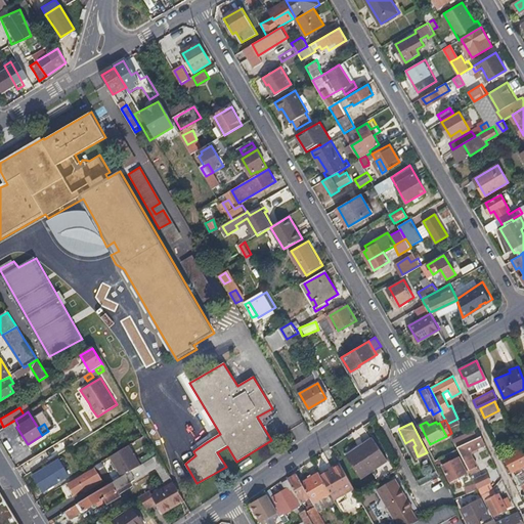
[(454,439),(457,444),(477,435),(474,429),(454,439)]
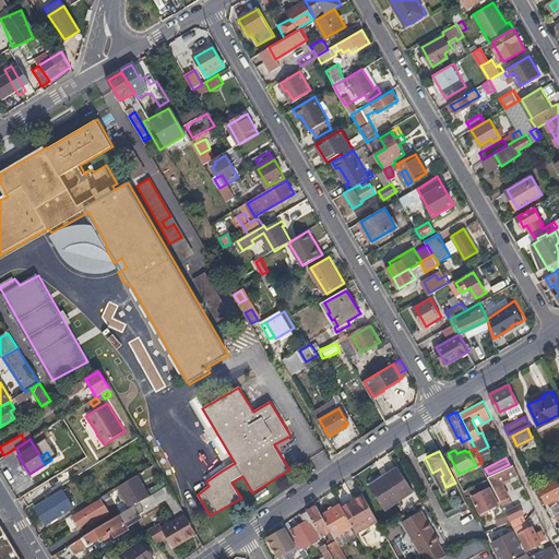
[(489,476),(489,477),(501,502),(509,498),(501,482),(518,473),(513,464),(489,476)]
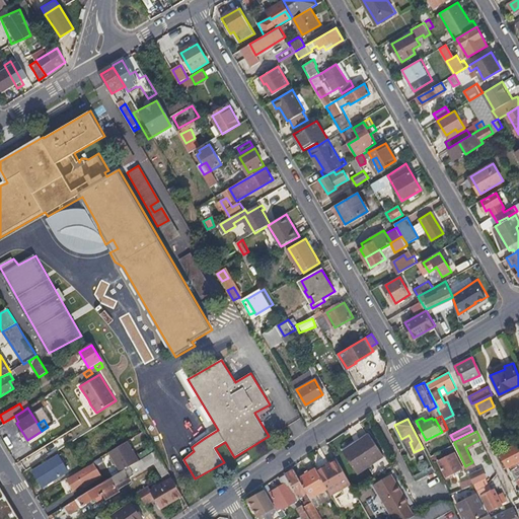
[(356,473),(381,454),(366,433),(341,452),(356,473)]
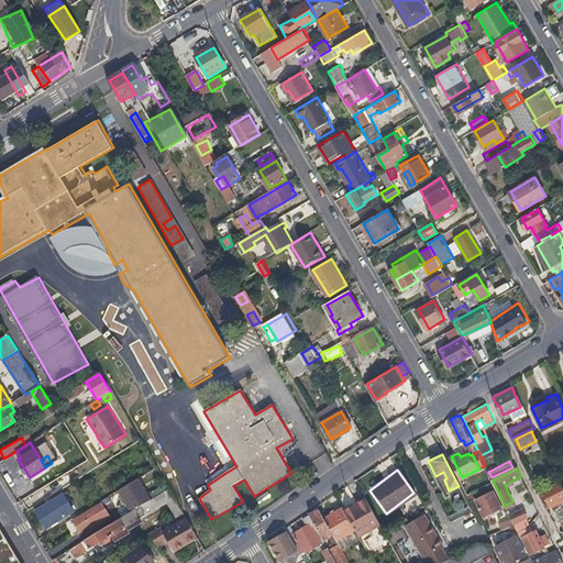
[(138,478),(119,489),(132,511),(151,500),(138,478)]
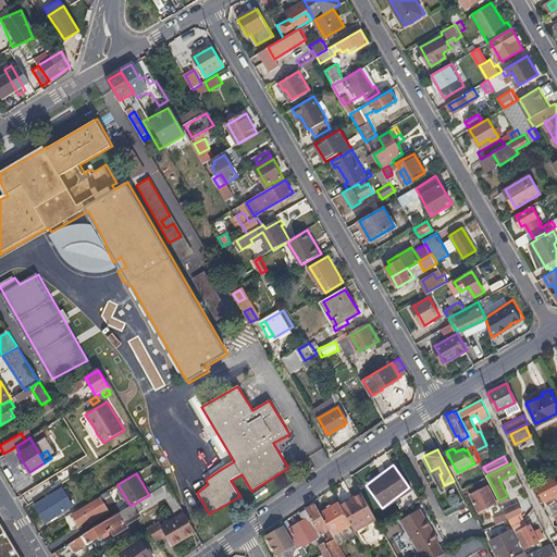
[(555,516),(556,514),(556,483),(554,478),(535,486),(541,500),(553,495),(556,502),(549,505),(555,516)]
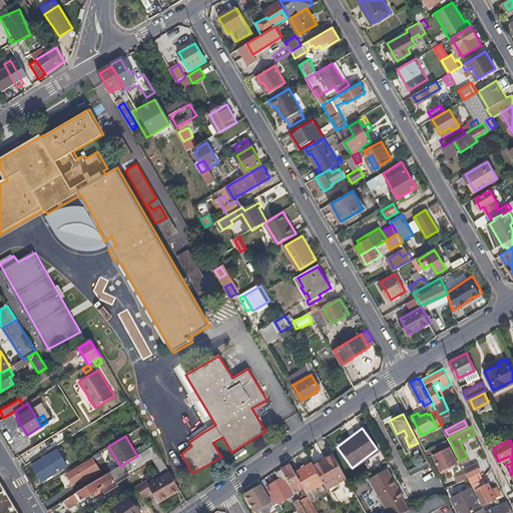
[(24,454),(29,462),(48,450),(43,442),(24,454)]
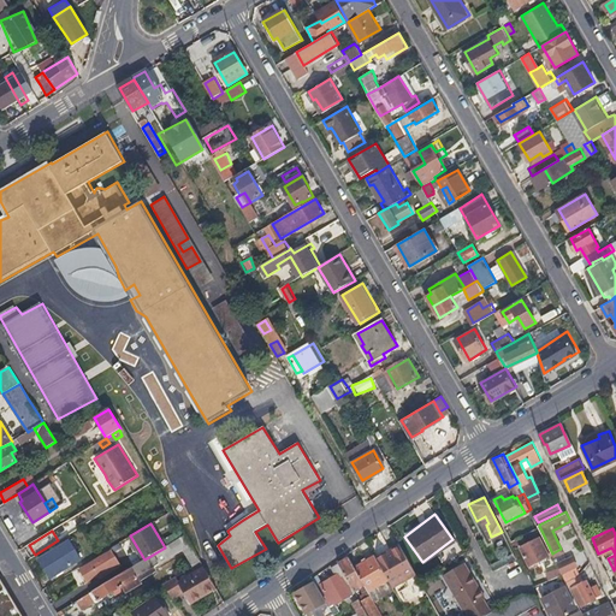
[(165,548),(144,560),(122,573),(94,591),(99,599),(190,544),(184,535),(165,548)]
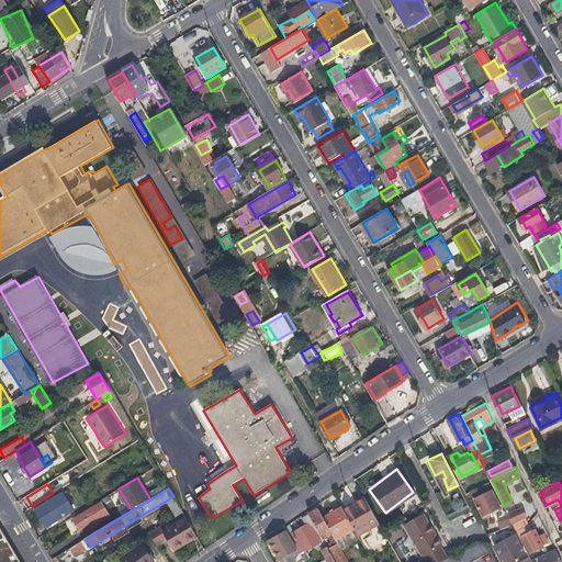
[(501,507),(492,489),(474,498),(483,517),(501,507)]
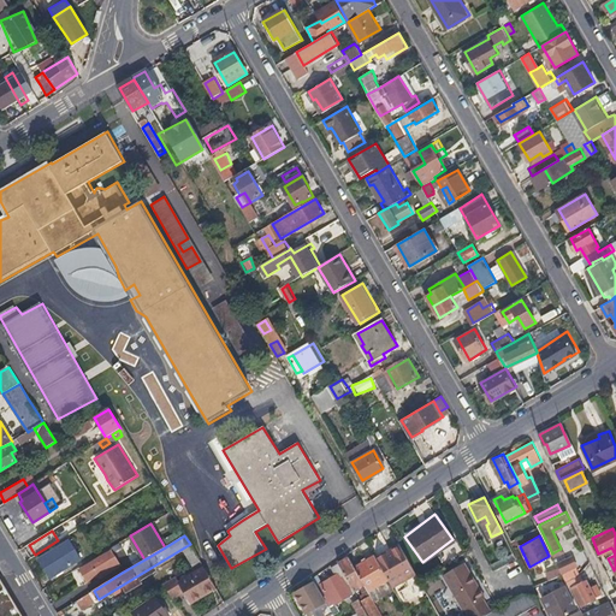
[(49,576),(80,558),(69,540),(39,558),(49,576)]
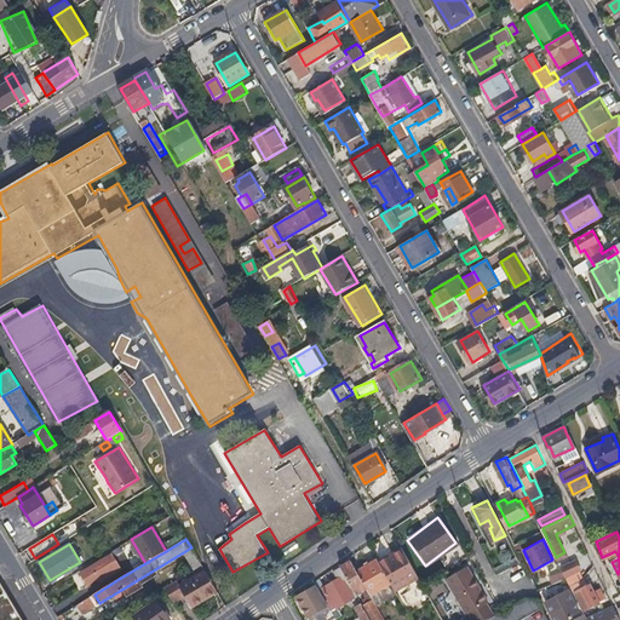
[(418,577),(401,549),(378,562),(390,584),(394,590),(406,584),(418,577)]
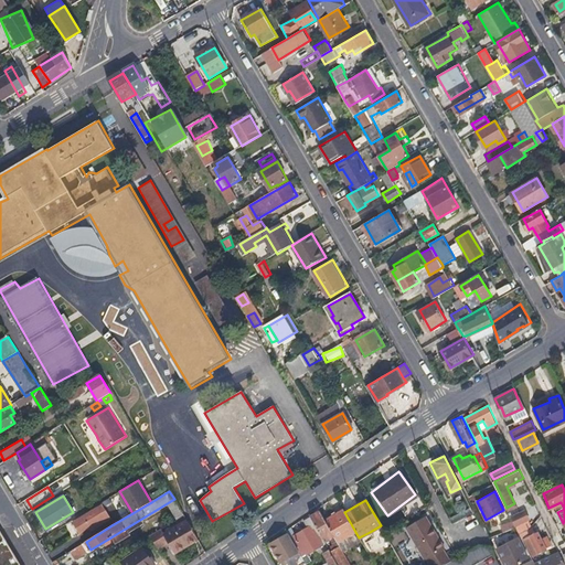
[(177,519),(183,515),(177,503),(170,508),(177,519)]
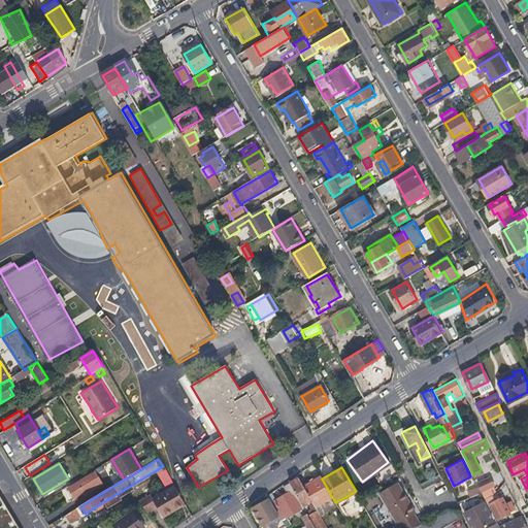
[(86,493),(102,484),(95,471),(69,487),(74,496),(84,490),(86,493)]
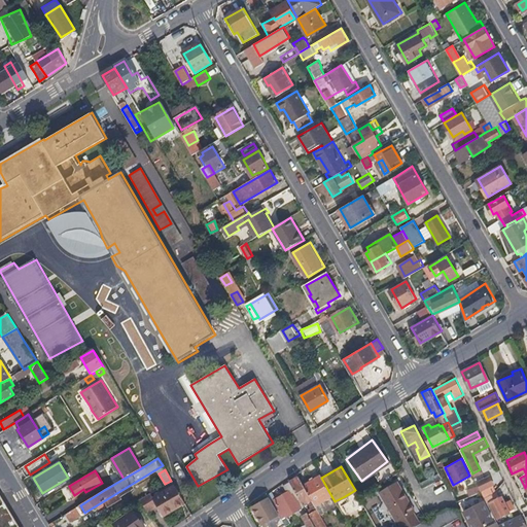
[(321,478),(320,475),(302,485),(310,500),(314,506),(331,496),(321,478)]
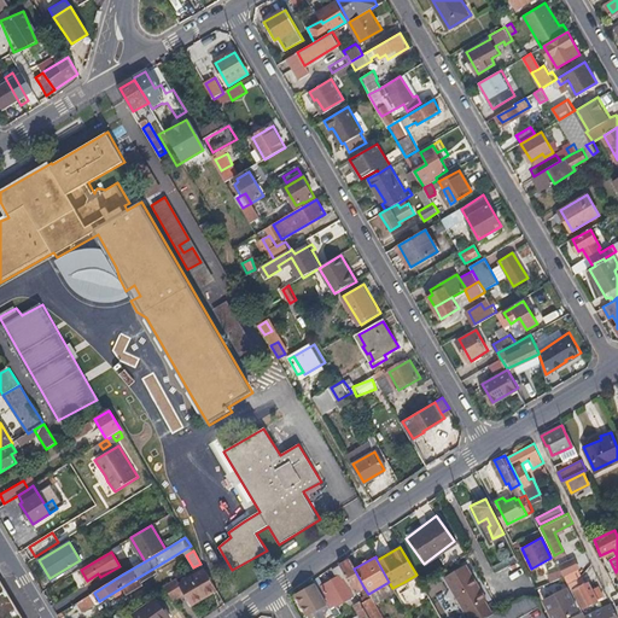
[(573,558),(559,565),(560,566),(564,573),(578,566),(573,558)]
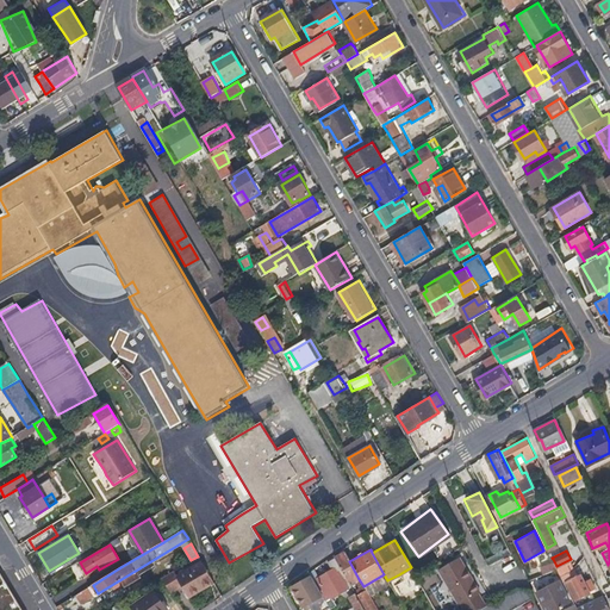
[(344,552),(334,558),(349,584),(359,579),(349,561),(344,552)]
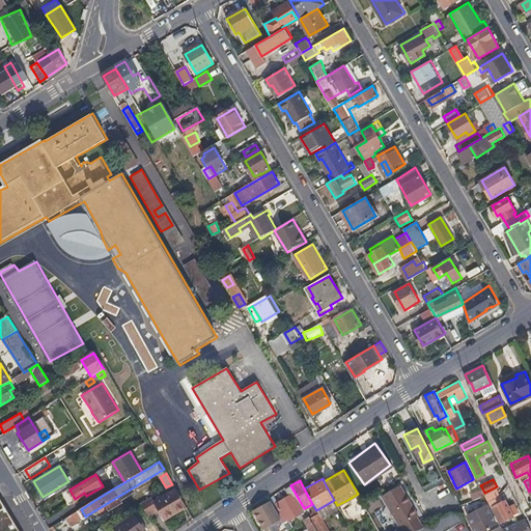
[(396,526),(399,525),(414,515),(415,515),(398,484),(380,496),(396,526)]
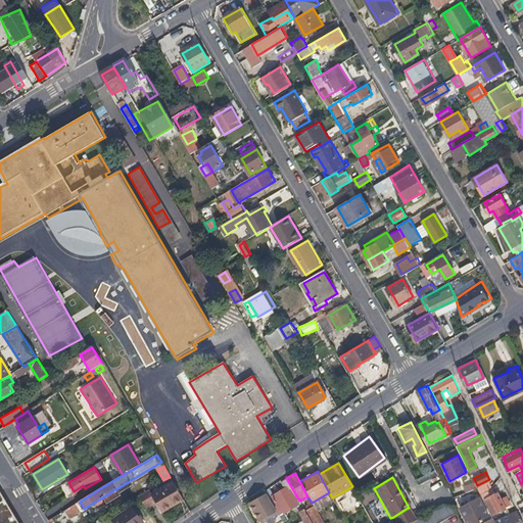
[(463,484),(467,491),(477,485),(474,479),(463,484)]
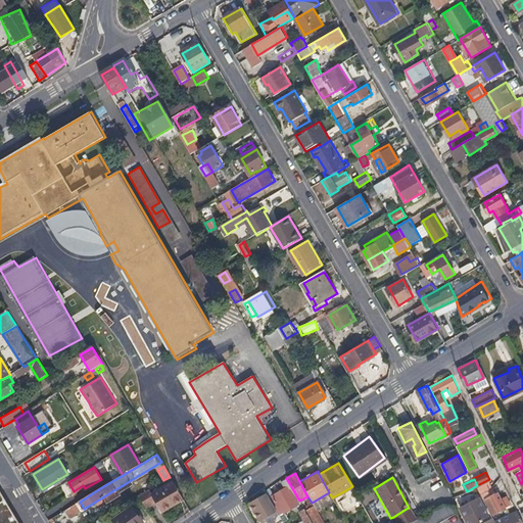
[(160,511),(183,497),(175,484),(173,481),(151,494),(148,490),(137,496),(147,510),(156,504),(160,511)]
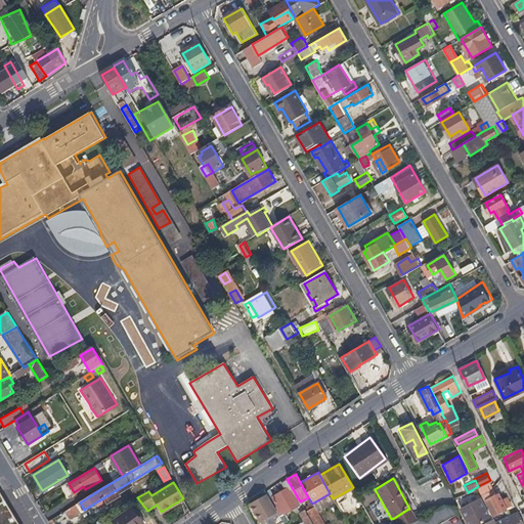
[(269,496),(277,512),(280,516),(299,506),(288,486),(269,496)]
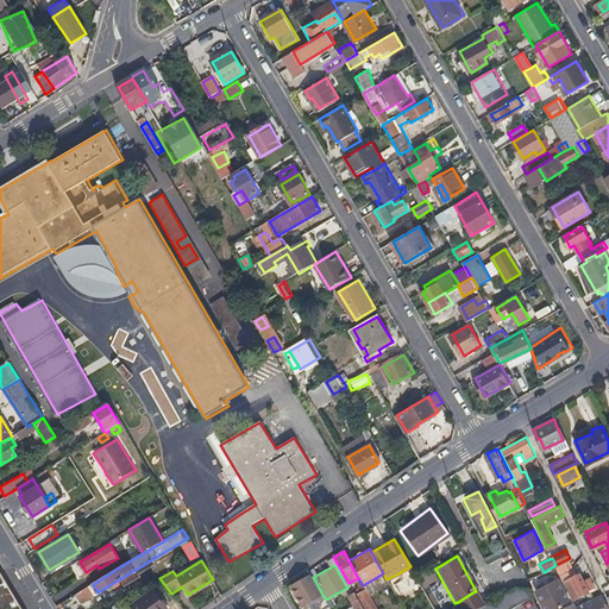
[(25,608),(0,566),(0,608),(25,608)]
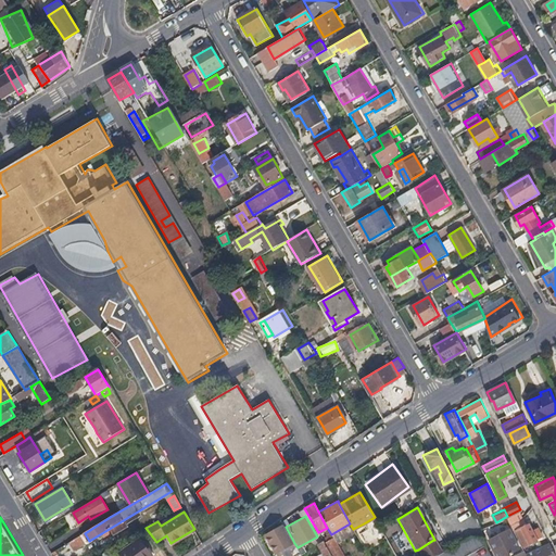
[(516,523),(512,527),(522,547),(536,540),(536,539),(542,535),(538,527),(531,530),(529,523),(526,525),(523,519),(522,519),(521,517),(515,521),(516,523)]
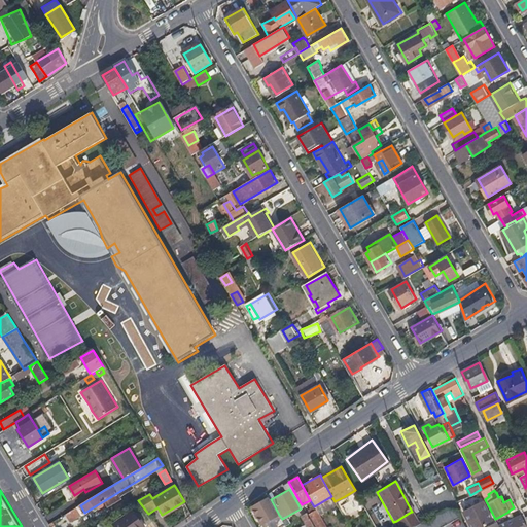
[(282,519),(279,515),(271,499),(269,496),(253,505),(262,524),(269,521),(270,523),(269,524),(270,526),(281,526),(285,525),(282,519)]
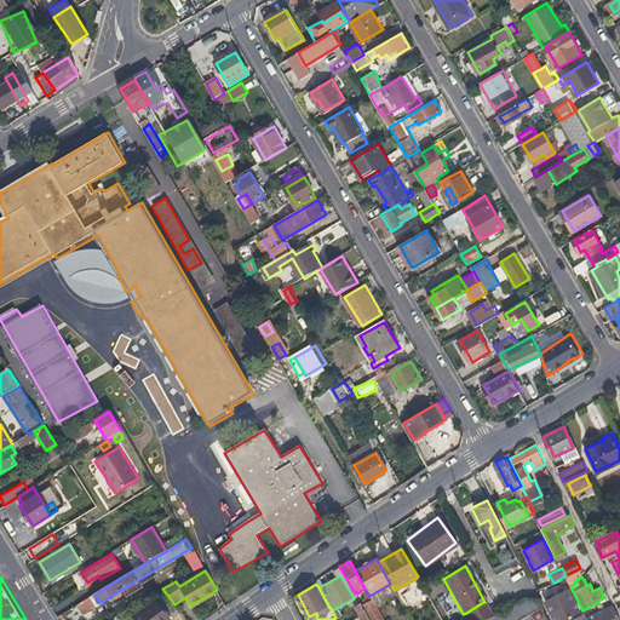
[(406,584),(394,590),(397,597),(411,591),(406,584)]
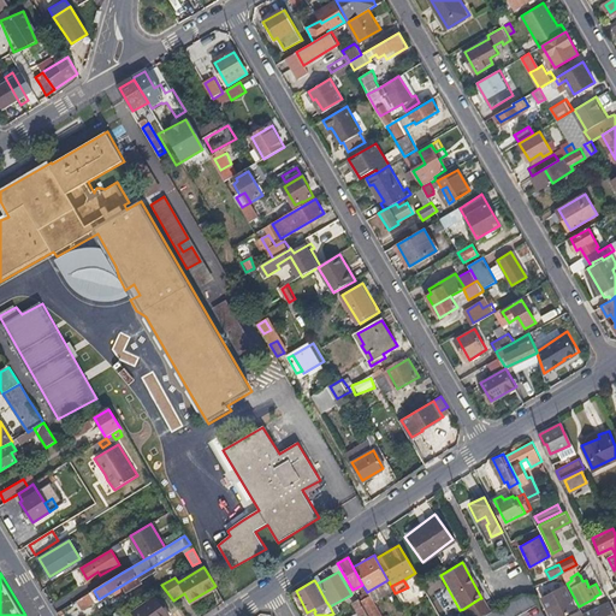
[(558,615),(576,608),(566,587),(546,596),(548,599),(544,602),(551,615),(558,615)]
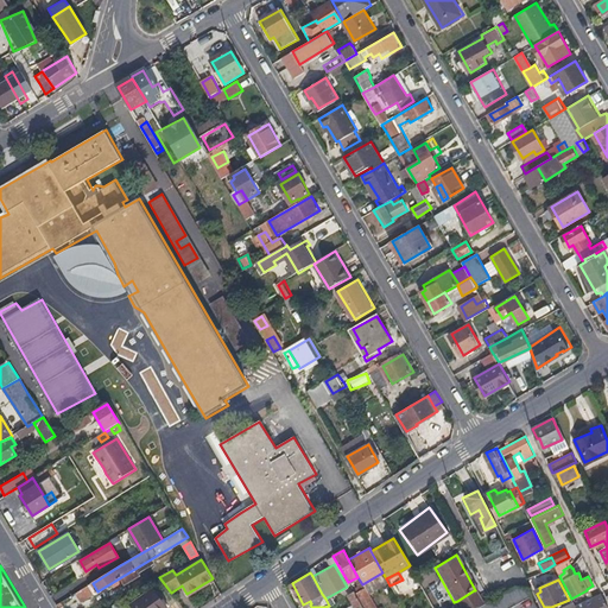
[(474,607),(507,607),(531,595),(523,581),(482,603),(474,607)]
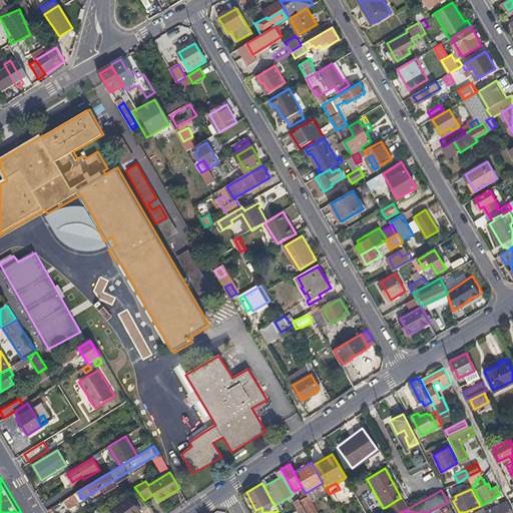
[(78,492),(64,500),(68,507),(82,499),(78,492)]
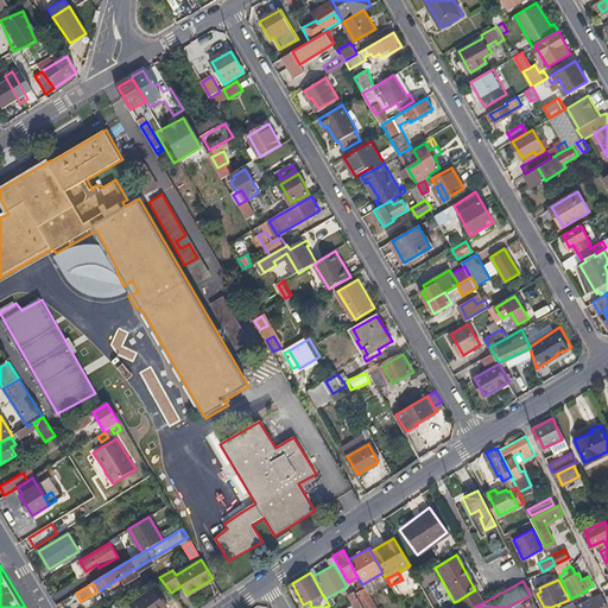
[(354,593),(362,607),(375,607),(365,588),(354,593)]
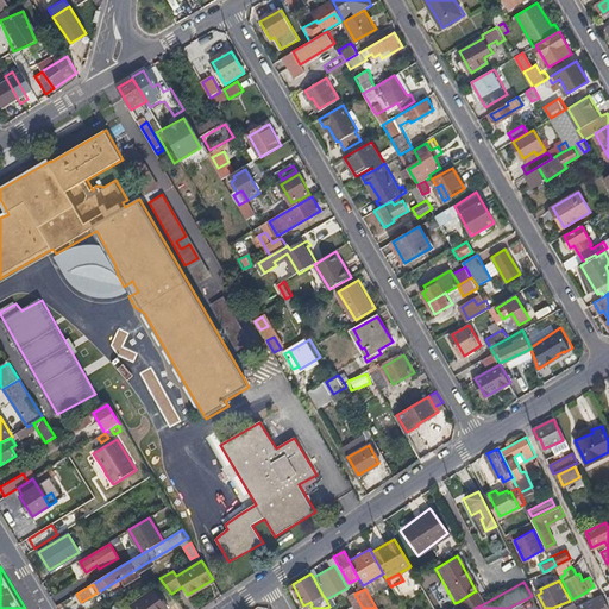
[(165,608),(154,591),(131,606),(133,608),(165,608)]
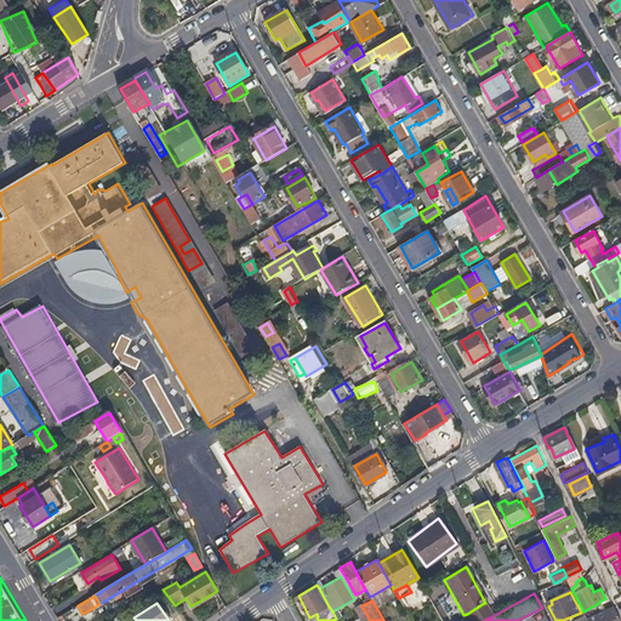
[(467,614),(471,620),(484,620),(493,616),(484,603),(467,614)]
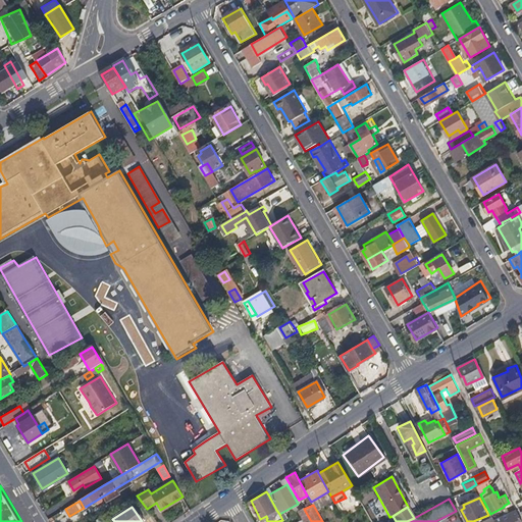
[(298,511),(303,521),(310,521),(311,521),(304,509),(304,508),(298,511)]
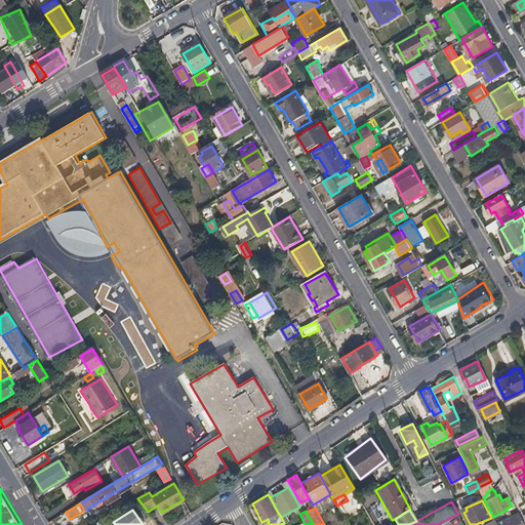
[(514,514),(496,523),(496,524),(523,524),(520,517),(517,519),(514,514)]
